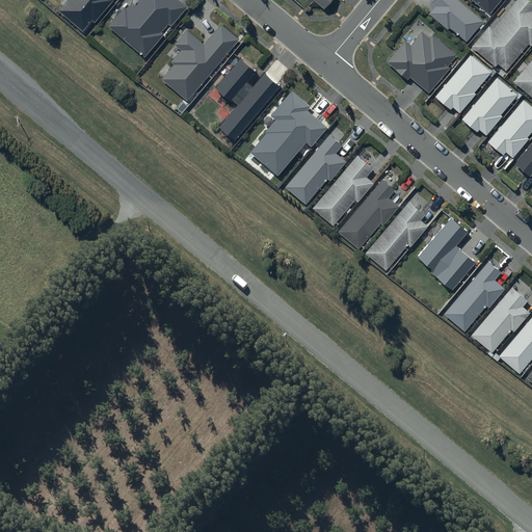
[(69,0),(59,11),(82,31),(92,20),(95,23),(114,0),(113,0),(69,0)]
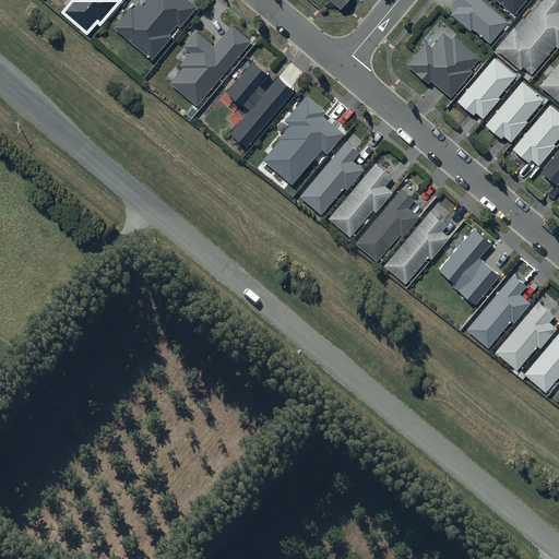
[(140,0),(133,9),(131,7),(113,27),(151,59),(170,36),(168,34),(177,23),(180,26),(195,8),(187,0),(140,0)]
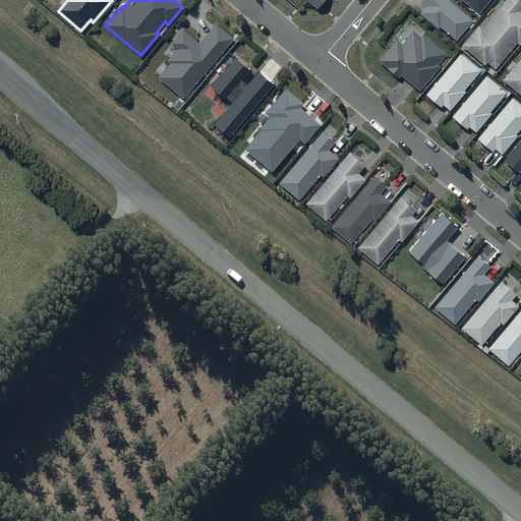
[(307,0),(317,8),(325,0),(307,0)]
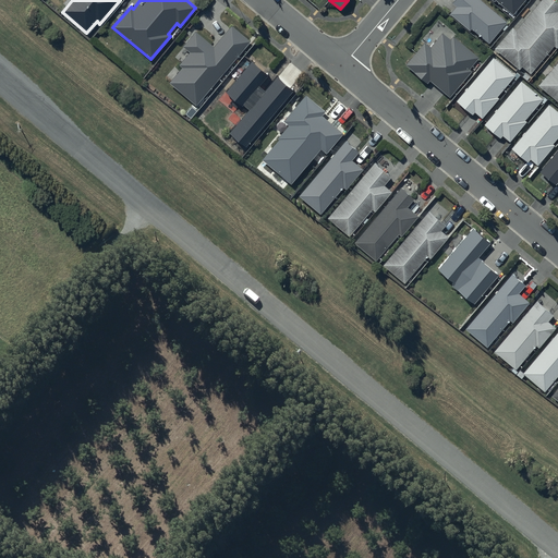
[(456,4),(449,12),(469,29),(471,27),(488,43),(507,21),(482,0),(452,0),(452,2),(456,4)]
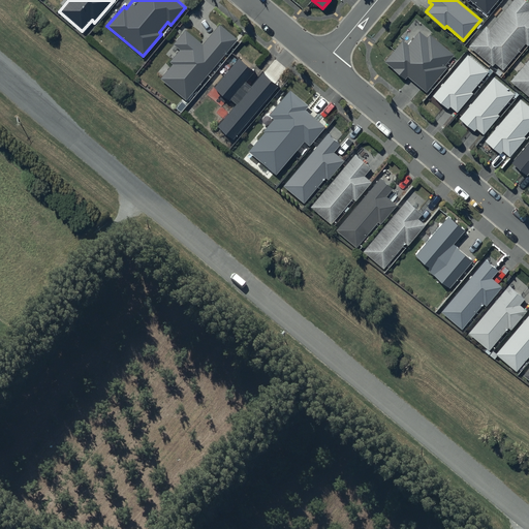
[(496,0),(466,0),(468,1),(468,0),(470,0),(487,12),(496,0)]
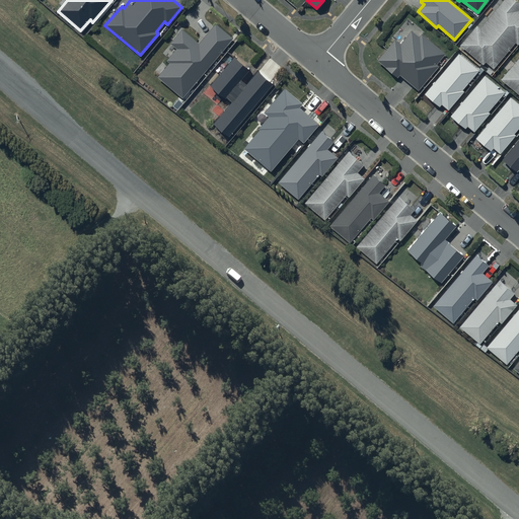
[(475,24),(459,44),(482,63),(485,60),(493,67),(515,42),(518,44),(518,42),(518,9),(518,7),(518,1),(517,0),(501,0),(478,26),(475,24)]
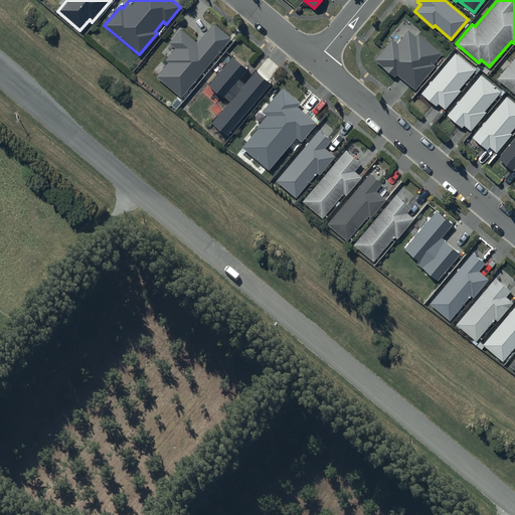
[(231,38),(214,24),(197,43),(180,29),(168,43),(175,49),(165,60),(168,63),(156,76),(181,98),(231,38)]
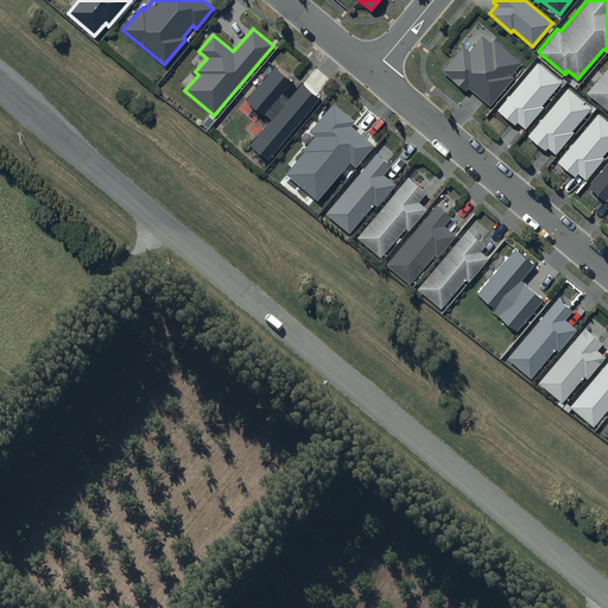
[(492,44),(482,37),(470,51),(463,46),(442,71),(467,92),(469,88),(491,107),(514,78),(512,76),(523,63),(495,39),(492,44)]
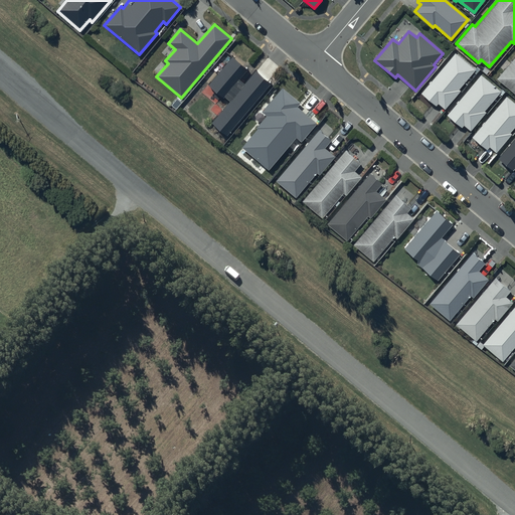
[(454,50),(418,92),(436,107),(438,104),(444,109),(459,90),(458,89),(475,68),(454,50)]
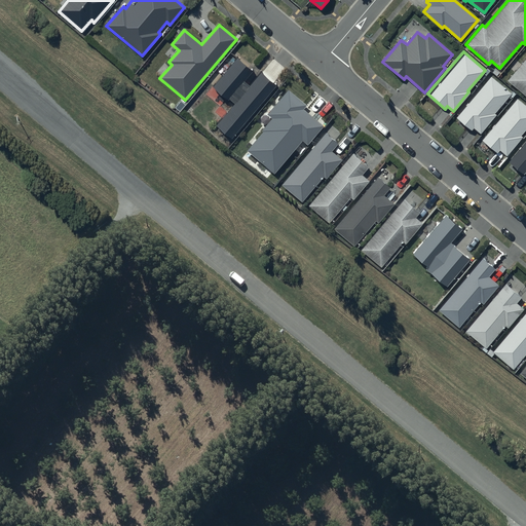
[(525,55),(506,79),(525,95),(525,55)]
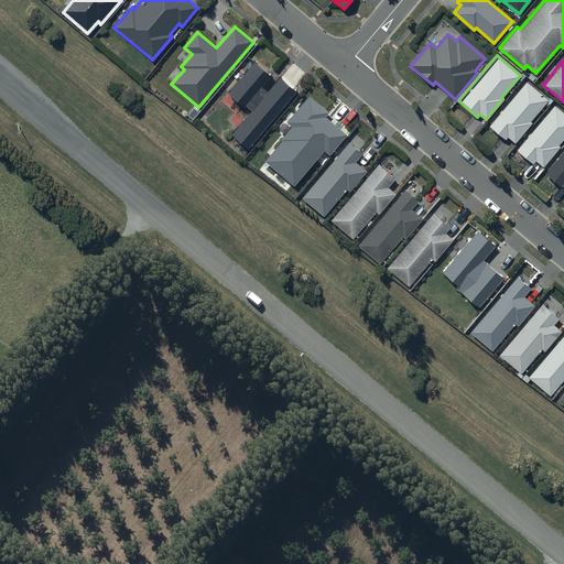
[(272,76),(256,63),(230,93),(252,111),(232,136),(249,149),(297,93),(281,78),(268,93),(262,88),(272,76)]
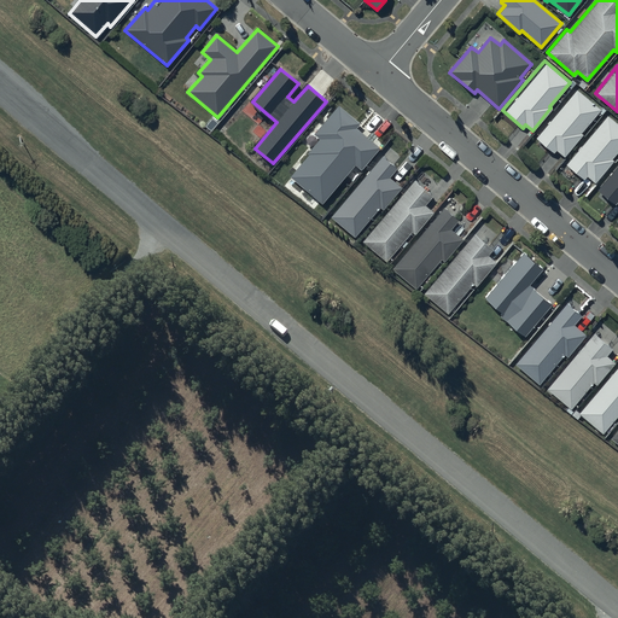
[(601,108),(576,87),(536,136),(554,152),(555,150),(564,156),(582,134),(581,132),(601,108)]
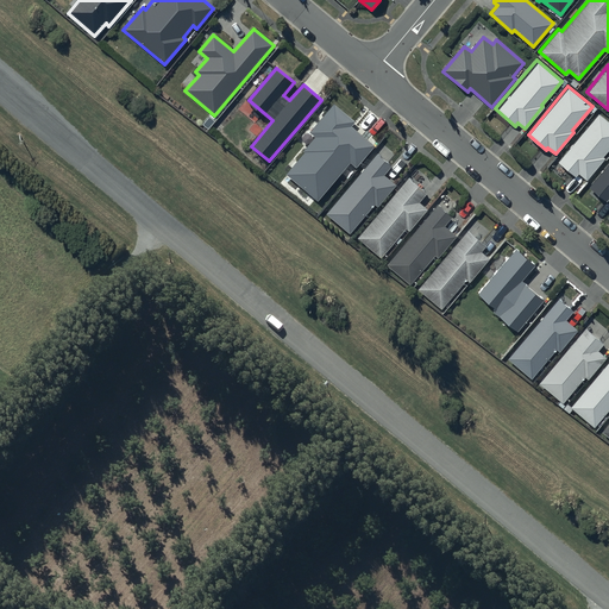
[(356,123),(334,105),(311,132),(316,137),(286,175),(319,202),(351,163),(357,169),(376,146),(352,126),(356,123)]
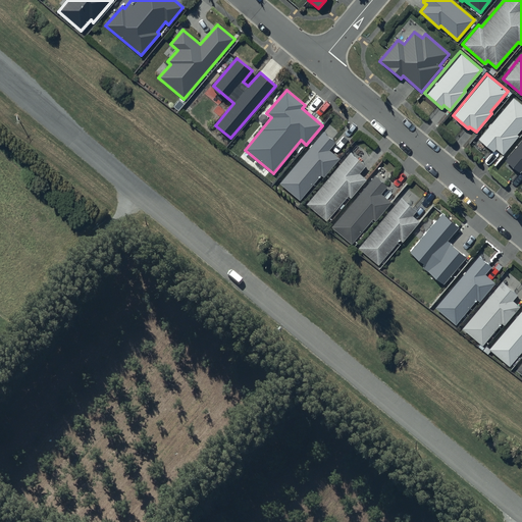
[(521,104),(513,96),(478,138),(492,151),(496,148),(502,154),(519,135),(517,134),(521,126),(521,104)]
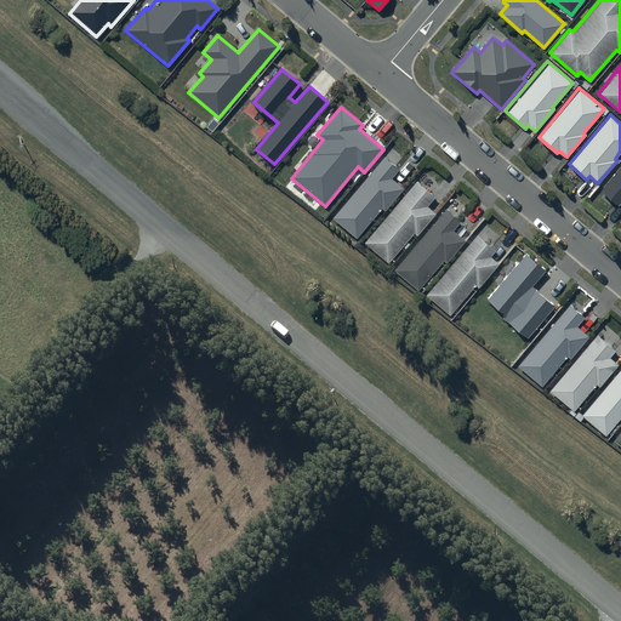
[(383,155),(332,216),(355,237),(382,208),(385,210),(404,188),(392,177),(399,169),(383,155)]
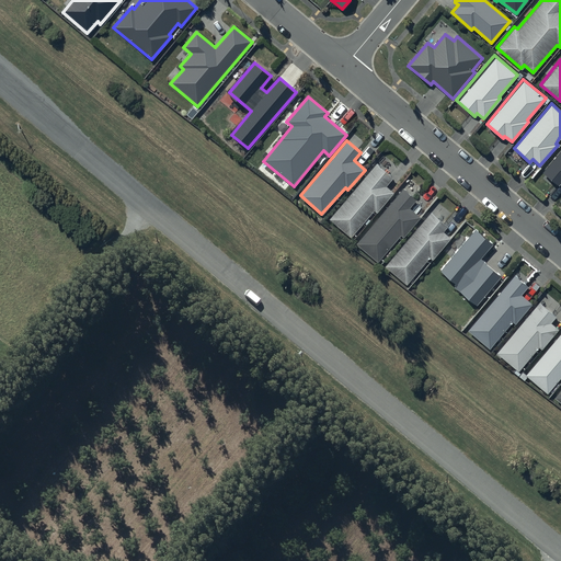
[(560,148),(542,171),(553,181),(552,183),(557,186),(560,182),(560,183),(560,148)]
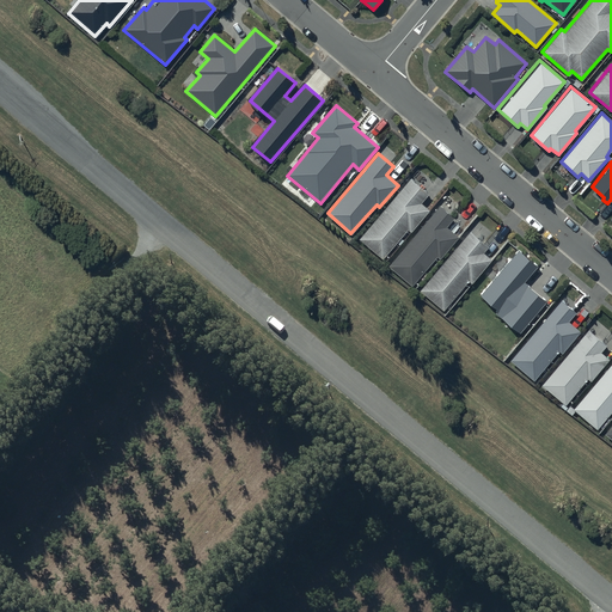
[(410,176),(357,237),(383,258),(408,230),(410,231),(429,209),(421,202),(429,193),(410,176)]
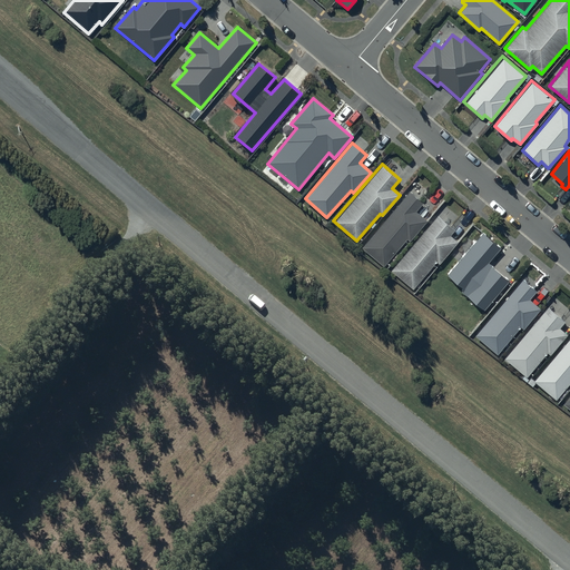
[(423,202),(409,190),(362,247),(383,265),(406,237),(409,239),(426,218),(415,210),(423,202)]
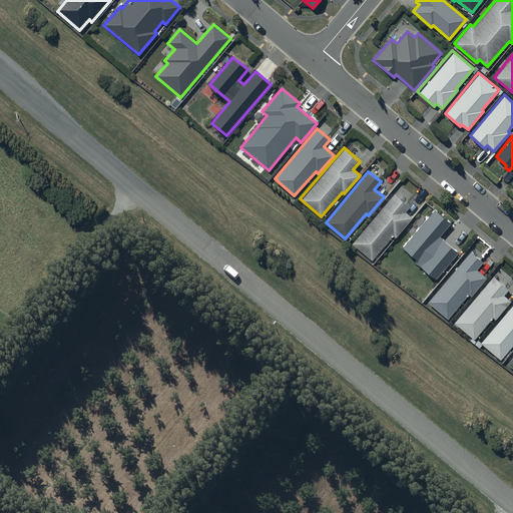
[(394,192),(352,242),(372,260),(393,234),(395,237),(412,216),(405,210),(410,205),(394,192)]
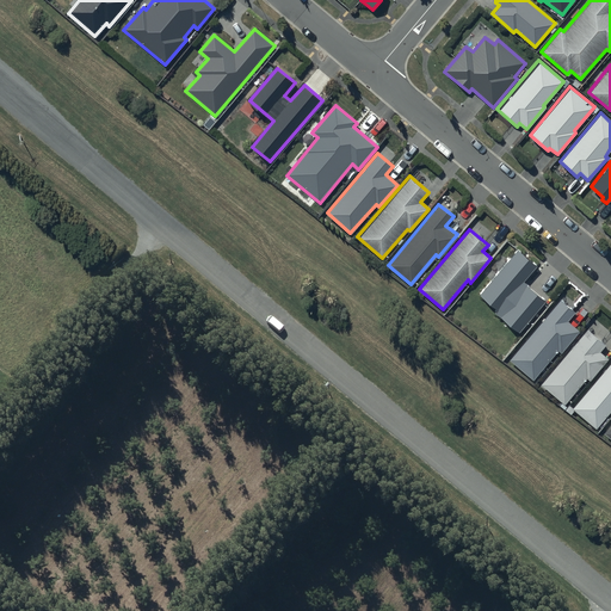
[(538,266),(518,248),(480,295),(498,309),(495,312),(519,332),(547,301),(525,283),(538,266)]
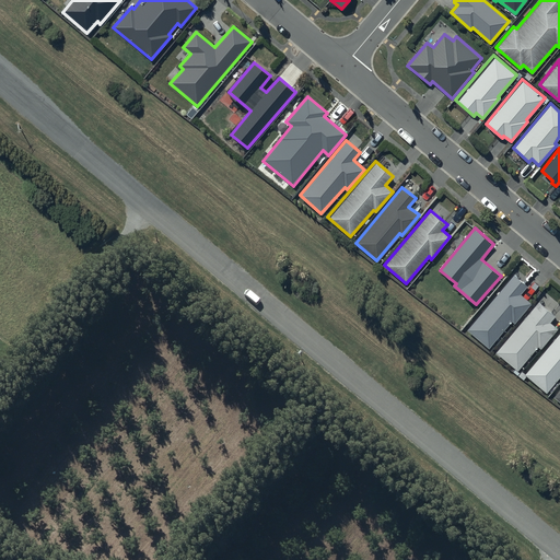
[(528,287),(514,276),(468,330),(489,348),(512,322),(515,325),(532,304),(521,295),(528,287)]
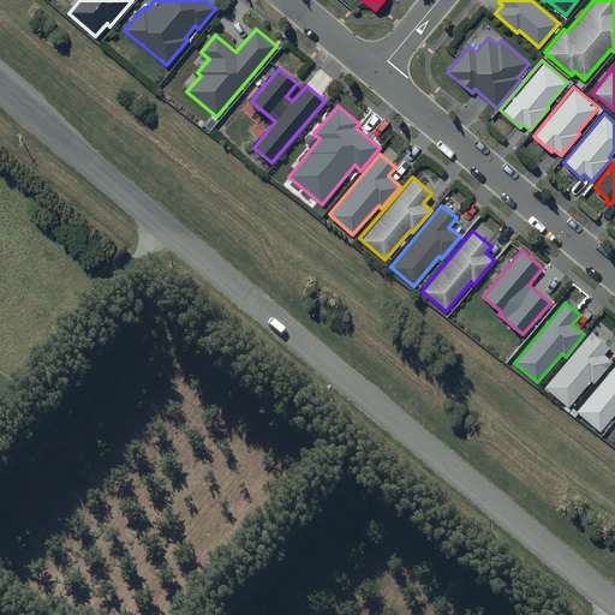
[(591,329),(543,384),(567,406),(590,380),(592,382),(611,360),(604,353),(610,346),(591,329)]
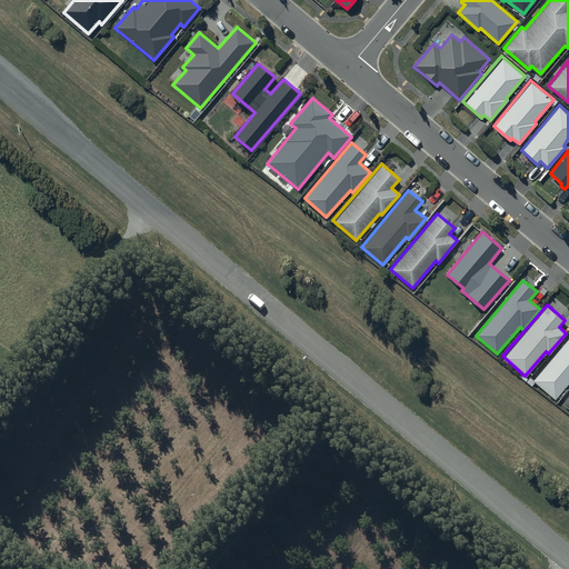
[(568,335),(532,378),(555,398),(568,380),(568,335)]
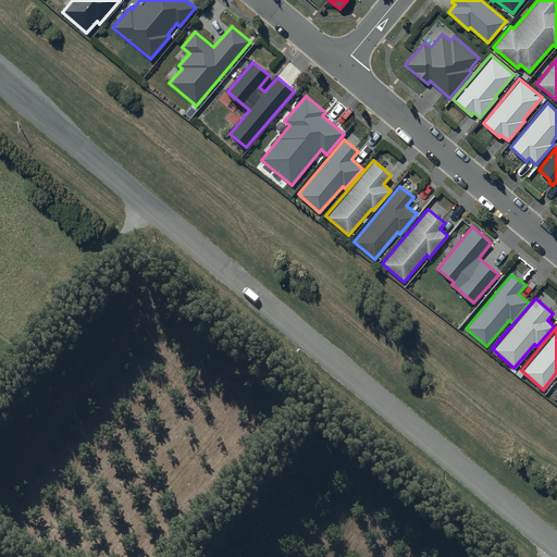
All buildings are outlined.
